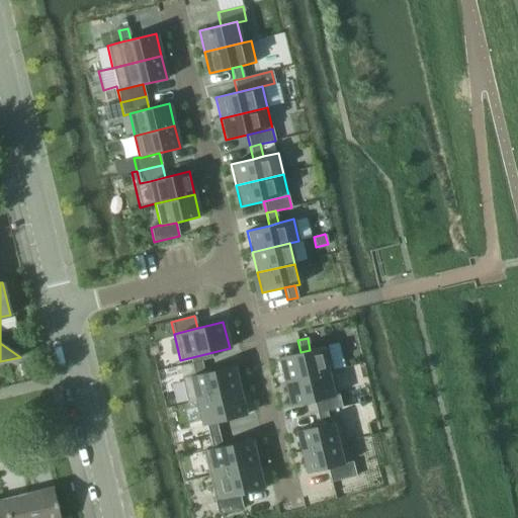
[(327,346),(310,350),(300,352),(277,357),(283,382),(333,370),(327,346)]
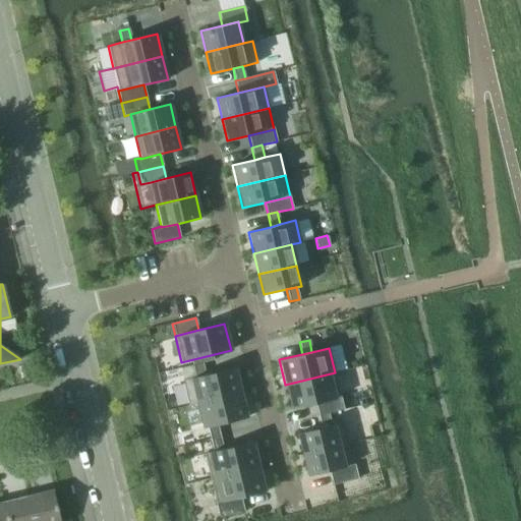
[(192,365),(195,378),(205,375),(203,363),(192,365)]
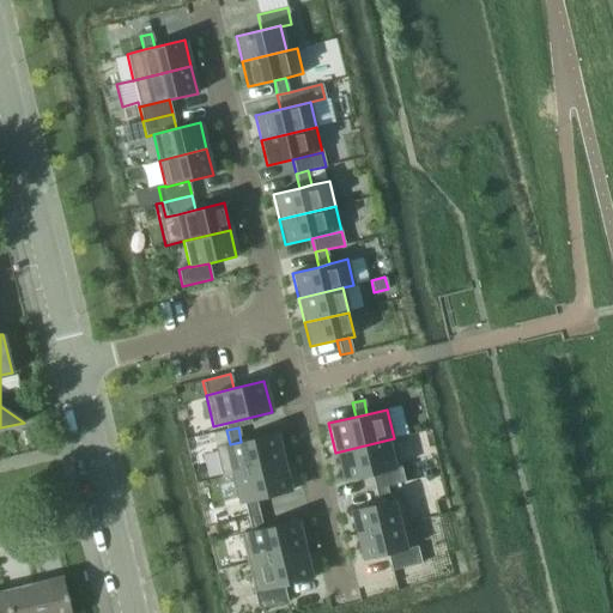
[(277,432),(241,442),(230,444),(214,448),(222,477),(231,474),(284,462),(277,432)]
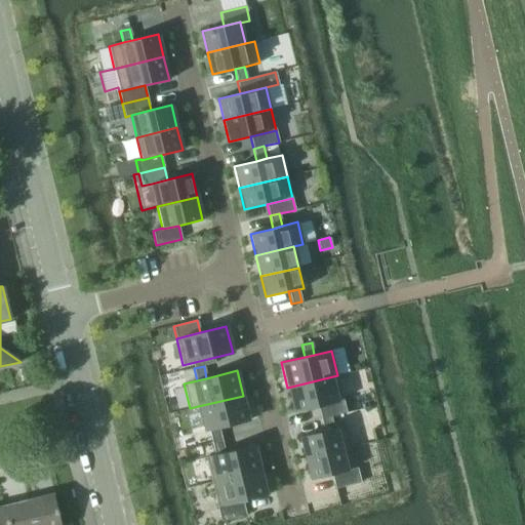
[(342,401),(337,375),(287,388),(293,412),(318,407),(342,401)]
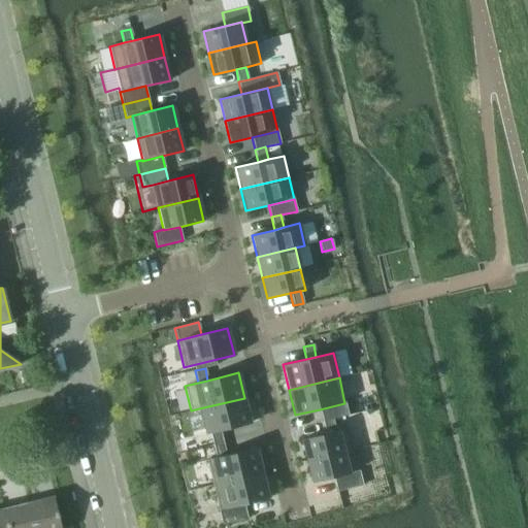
[(251,423),(244,398),(199,408),(205,434),(209,433),(220,430),(251,423)]
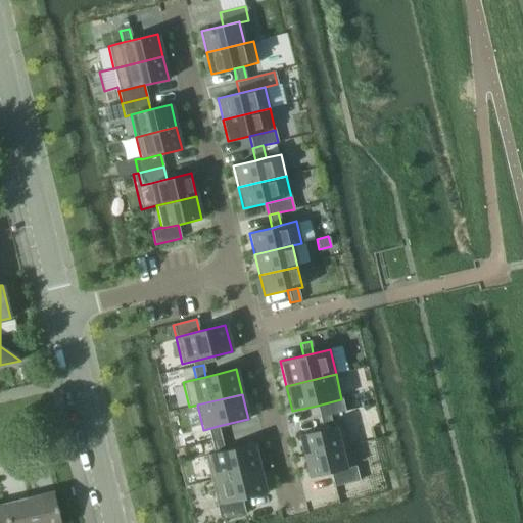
[(344,411),(341,399),(317,406),(320,417),(329,415),(344,411)]
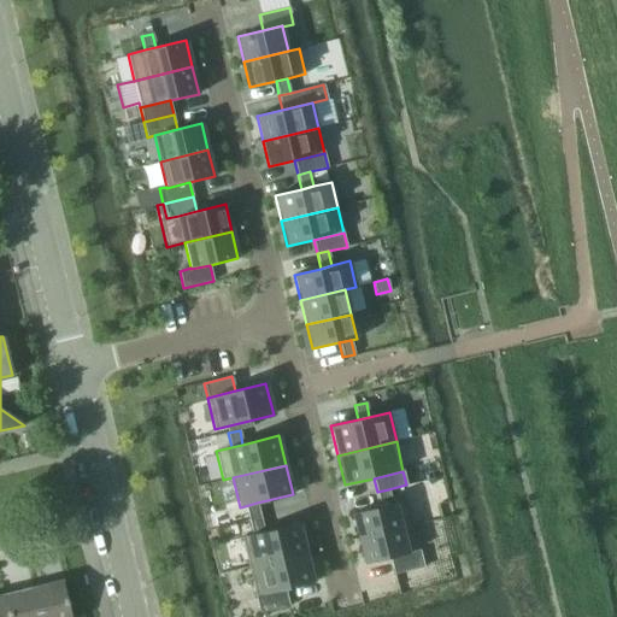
[(392,504),(388,489),(377,492),(381,506),(392,504)]
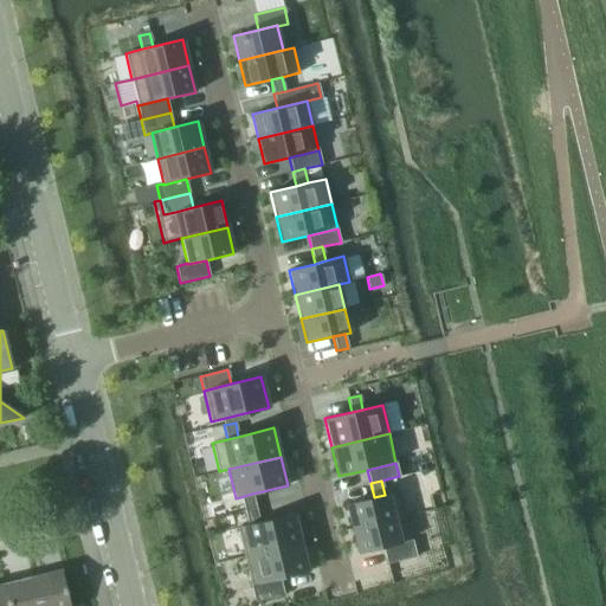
[(400,491),(385,495),(374,497),(346,504),(352,529),(395,519),(406,516),(400,491)]
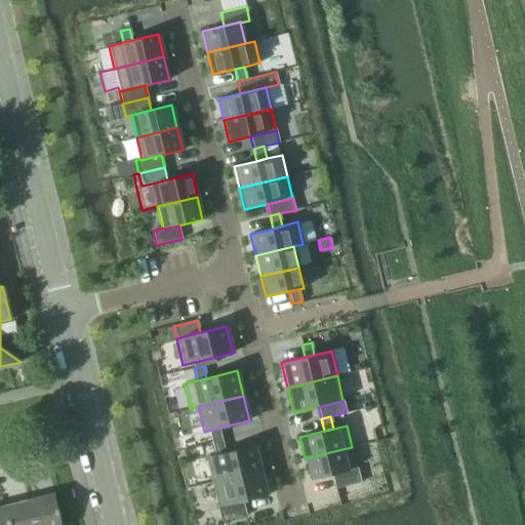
[(221,440),(218,428),(208,431),(211,443),(221,440)]
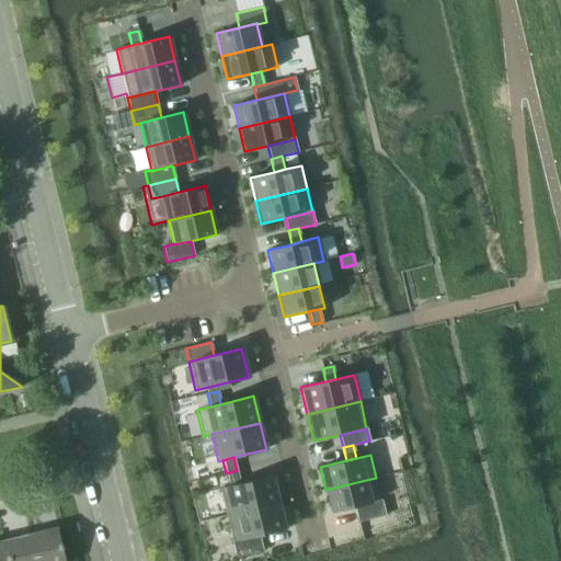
[(240,483),(237,470),(226,473),(229,485),(240,483)]
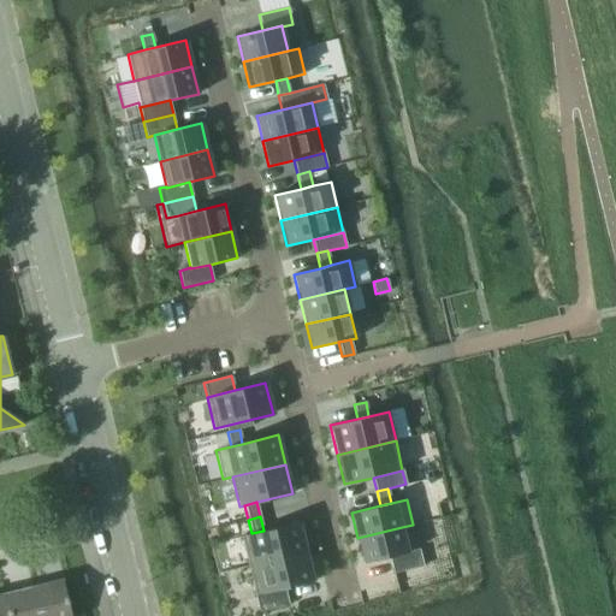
[(298,522),(264,531),(252,533),(241,537),(248,566),(306,551),(298,522)]
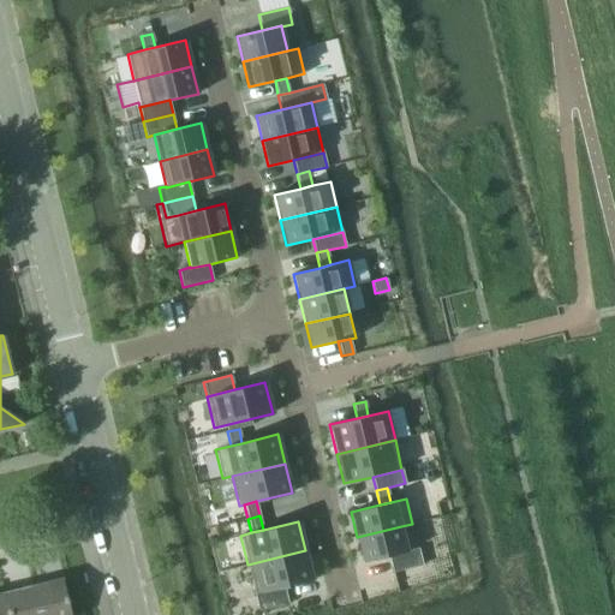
[(407,550),(401,526),(357,537),(363,562),(388,556),(388,555),(407,550)]
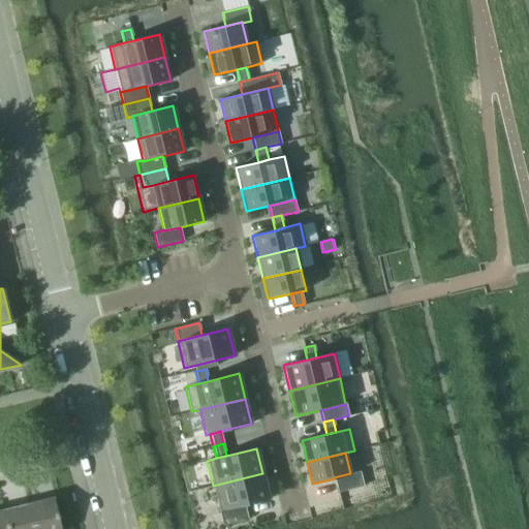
[(360,471),(350,473),(334,477),(334,478),(338,492),(363,487),(360,471)]
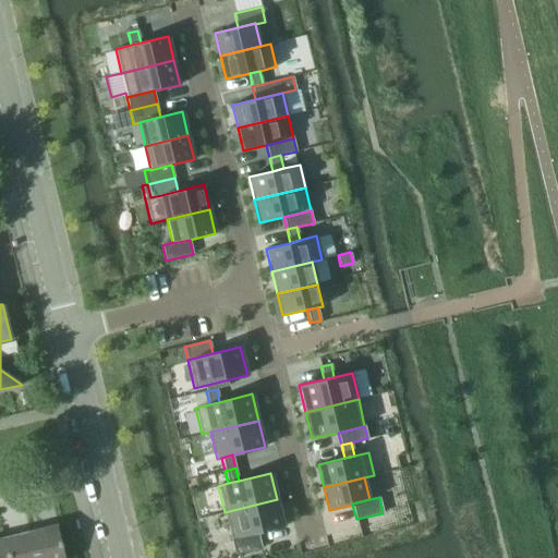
[(283,526),(277,499),(225,512),(231,540),(257,533),(283,526)]
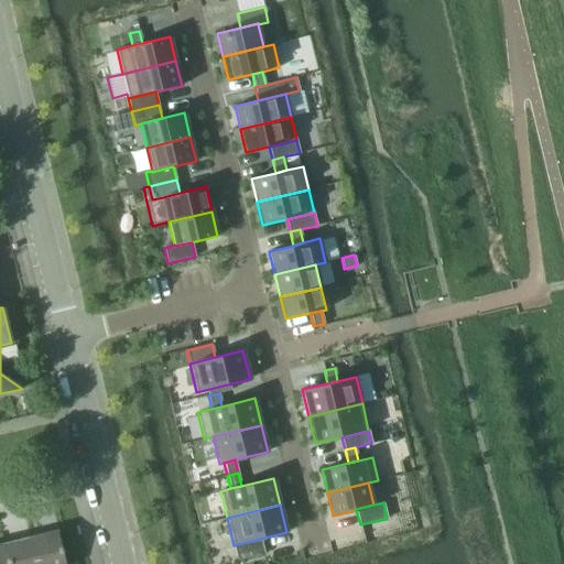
[(38,533),(61,525),(57,514),(34,522),(38,533)]
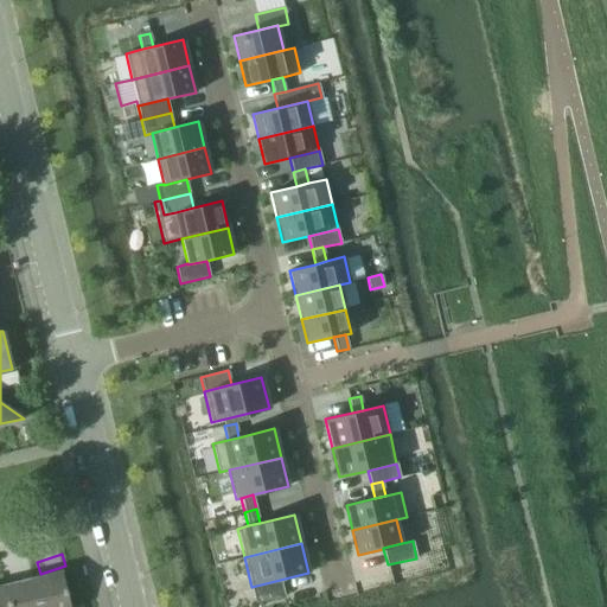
[(69,606),(61,572),(31,579),(38,606),(69,606)]
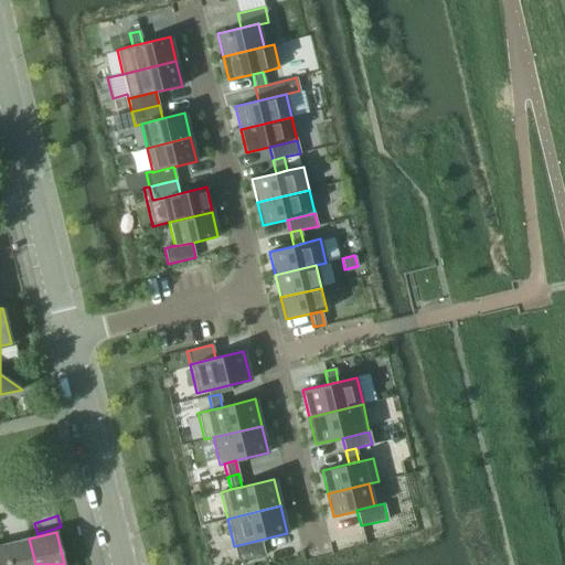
[(35,564),(29,539),(3,545),(8,564),(35,564)]
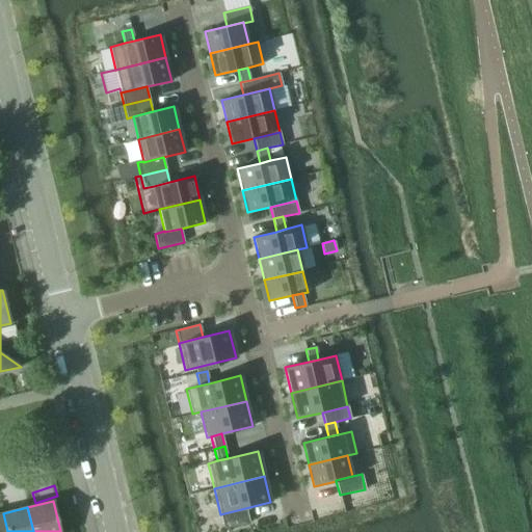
[(248,522),(245,508),(220,514),(223,528),(248,522)]
